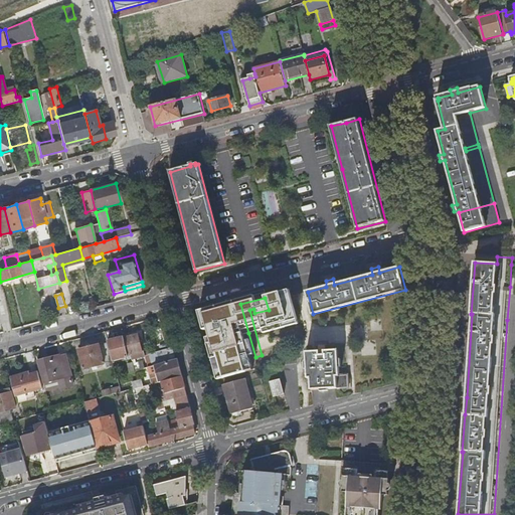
[(113,341),(111,331),(105,332),(108,343),(112,359),(131,354),(132,359),(143,356),(142,351),(138,335),(113,341)]
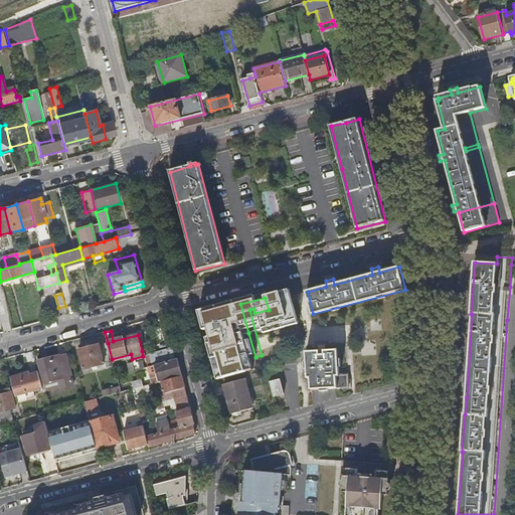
[(220,364),(238,360),(234,344),(225,347),(224,341),(214,344),(220,364)]
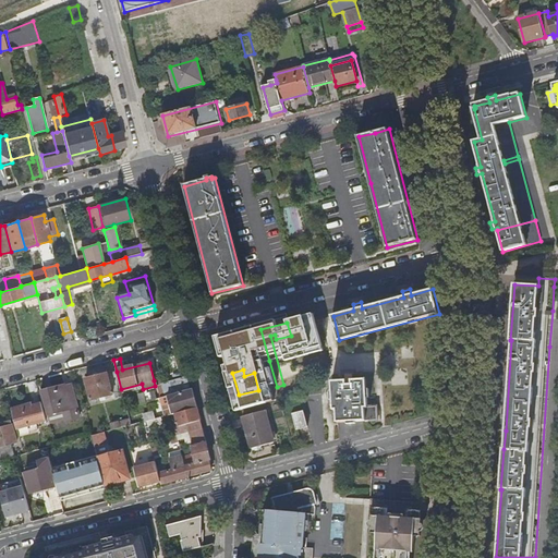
[(116,395),(122,392),(121,389),(117,372),(85,379),(91,401),(116,395)]
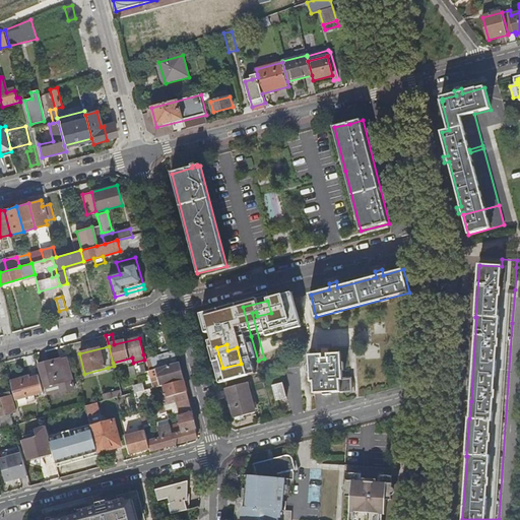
[(329,393),(332,354),(329,354),(329,348),(322,348),(322,355),(309,355),(311,382),(314,382),(315,394),(329,393)]
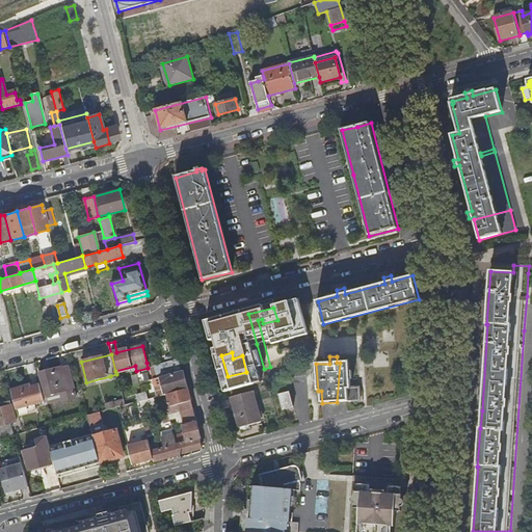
[(161,377),(181,372),(178,360),(155,366),(158,378),(161,377)]
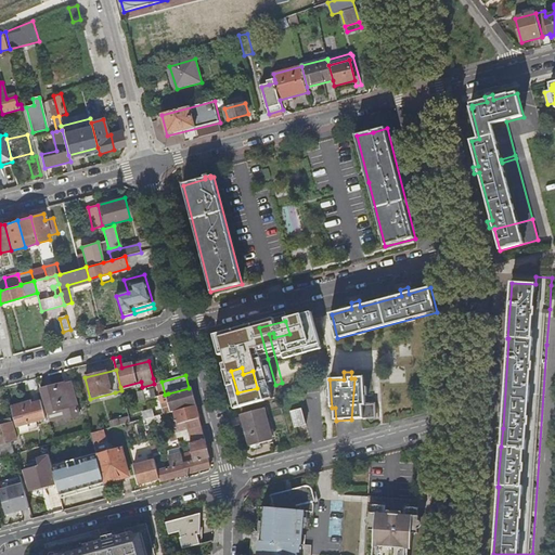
[(364,378),(355,378),(351,420),(375,418),(375,404),(365,404),(364,378)]
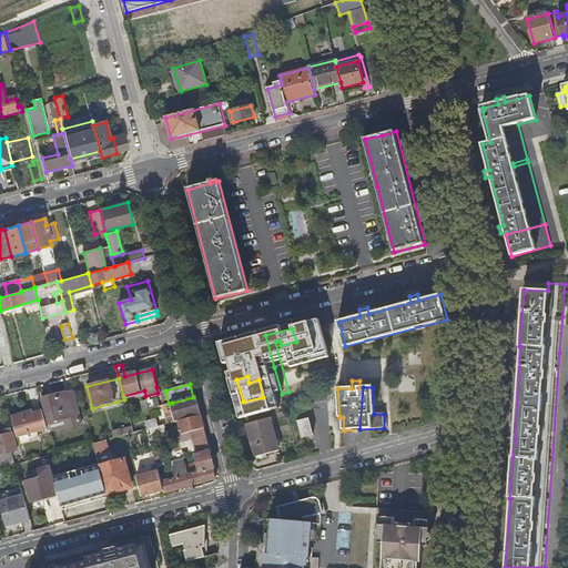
[(66,392),(42,398),(50,429),(66,425),(67,429),(81,425),(78,415),(79,415),(74,398),(68,401),(67,394),(66,392)]
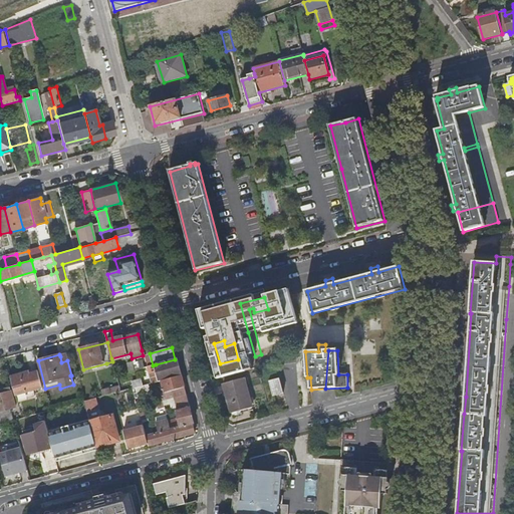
[(163,381),(182,375),(181,369),(178,358),(175,359),(156,364),(158,373),(153,374),(155,383),(163,381)]
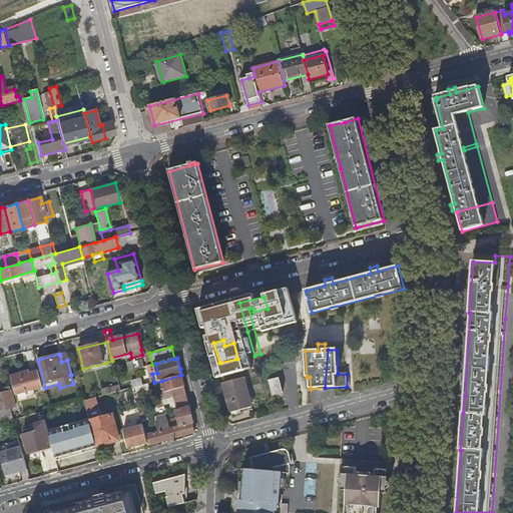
[(142,361),(133,363),(134,370),(144,367),(142,361)]
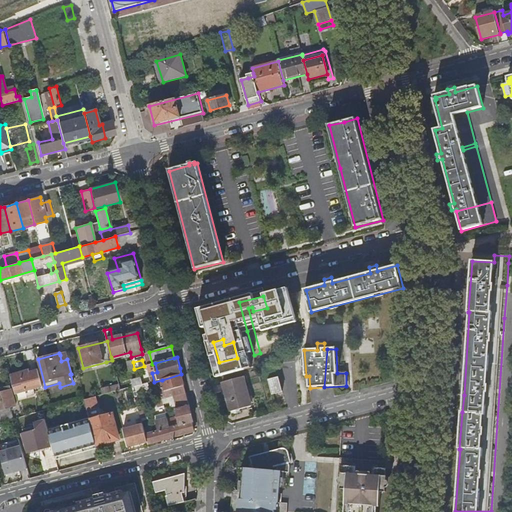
[(272,394),(282,392),(278,377),(280,377),(276,364),(264,368),(267,380),(269,380),(272,394)]
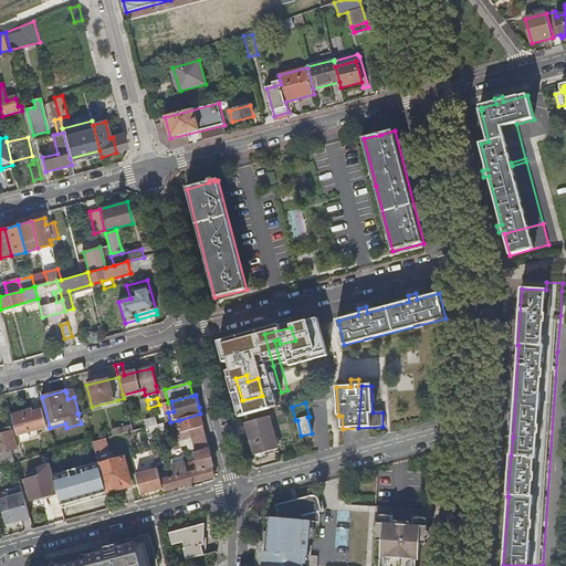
[(182,433),(205,428),(203,422),(200,413),(179,420),(182,433)]
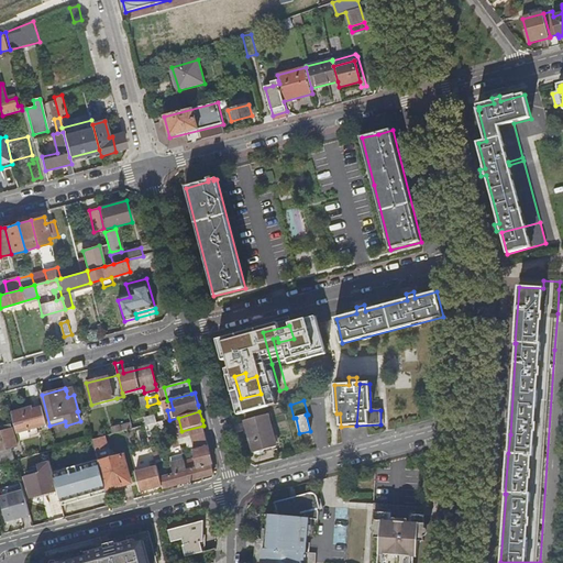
[(29,414),(13,418),(18,432),(47,426),(44,412),(30,417),(29,414)]
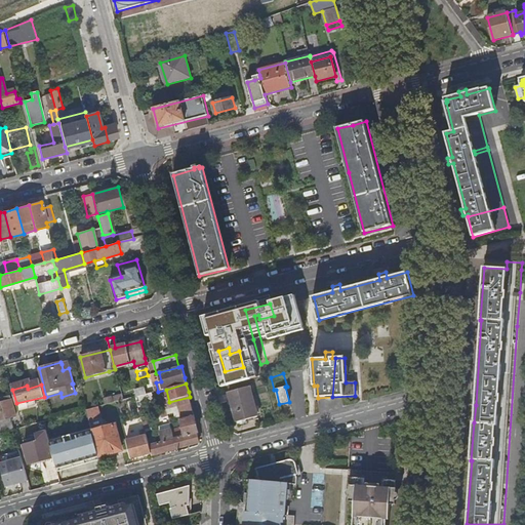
[(137,397),(138,397),(147,394),(146,388),(136,391),(137,397)]
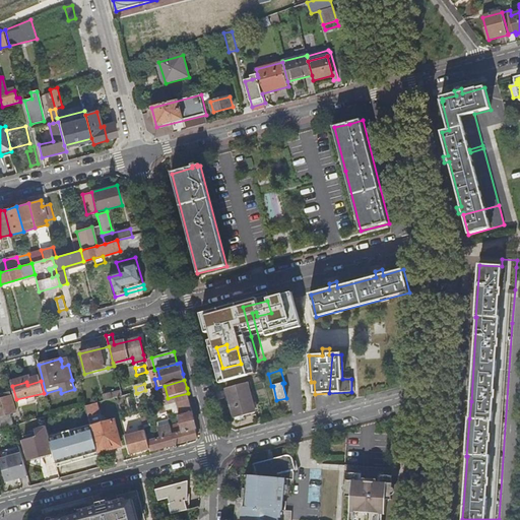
[(236,419),(257,413),(249,384),(228,390),(236,419)]
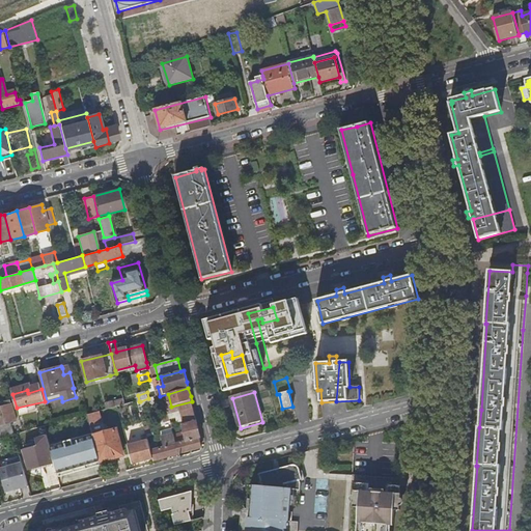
[(157,408),(155,397),(148,398),(140,401),(143,412),(157,408)]
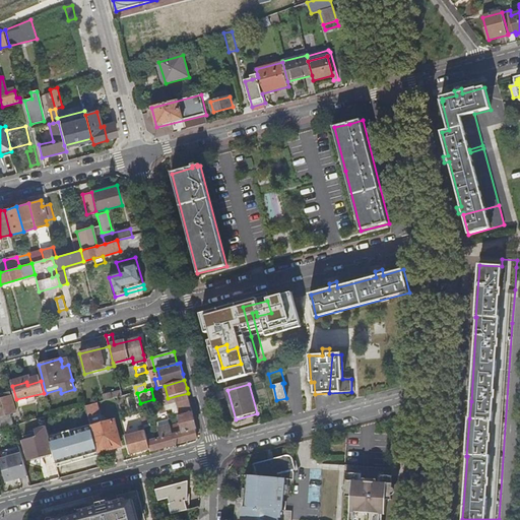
[(121,392),(104,396),(106,401),(123,396),(121,392)]
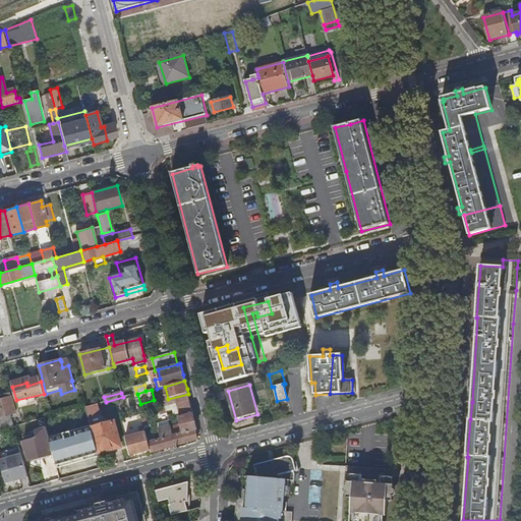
[(193,413),(188,394),(168,399),(164,400),(166,407),(177,404),(181,417),(178,417),(182,433),(173,437),(176,446),(186,443),(198,440),(195,429),(196,429),(193,414),(193,413)]
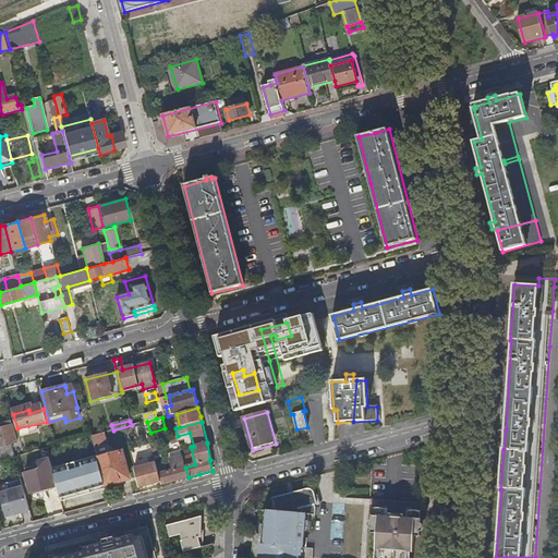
[(16,443),(11,425),(3,427),(2,424),(0,424),(0,460),(14,457),(11,445),(16,443)]
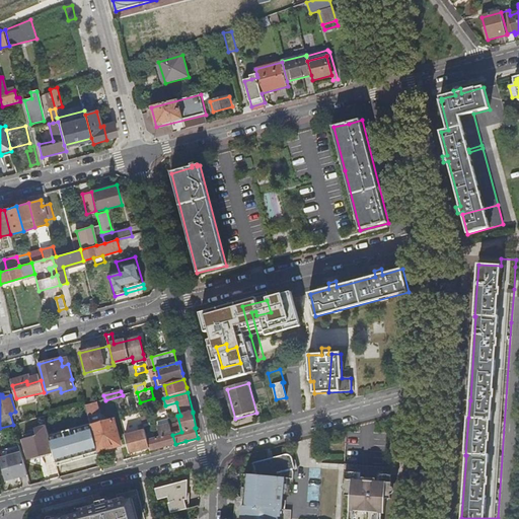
[(84,400),(85,405),(96,402),(94,397),(84,400)]
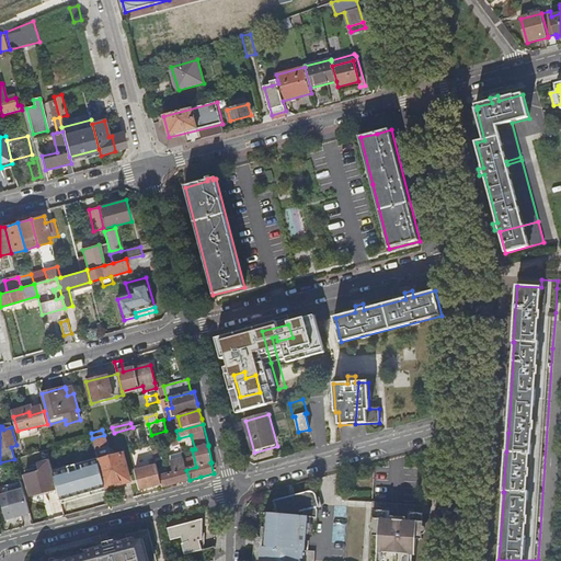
[(92,438),(95,448),(107,445),(105,435),(104,435),(92,438)]
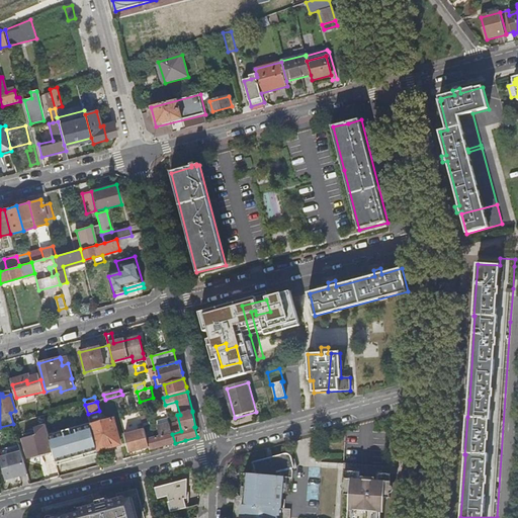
[(162,447),(175,443),(172,434),(168,417),(155,421),(160,437),(162,447)]
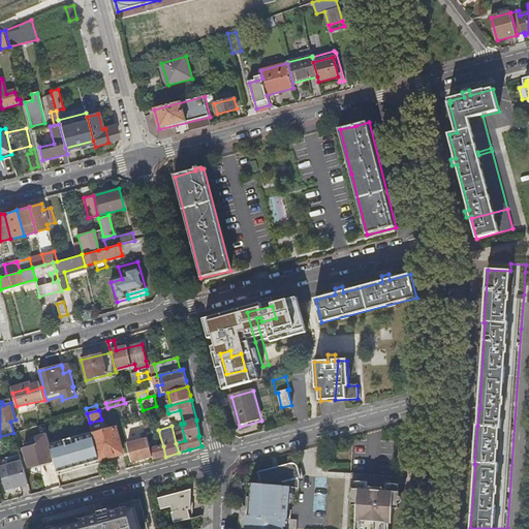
[(115,428),(93,434),(93,435),(99,461),(122,455),(115,428)]
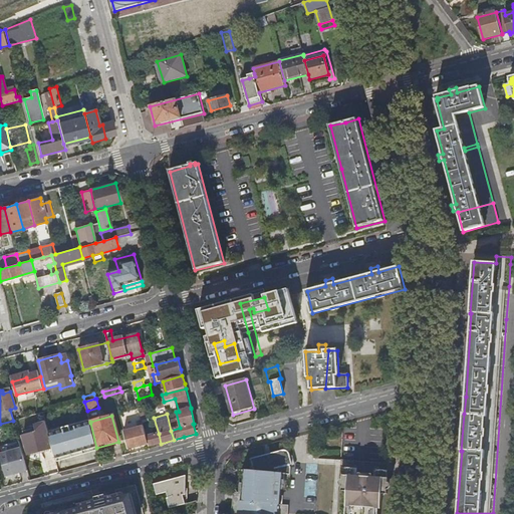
[(47,428),(46,422),(35,425),(39,440),(50,437),(49,434),(47,428)]
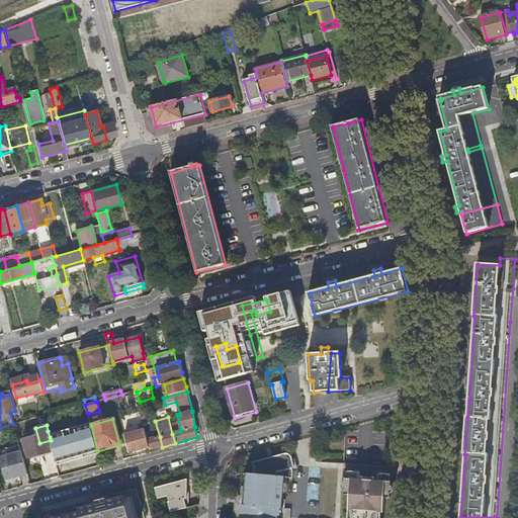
[(63,434),(50,437),(51,440),(54,450),(56,461),(97,451),(91,426),(77,430),(78,436),(71,438),(69,430),(63,431),(63,434)]
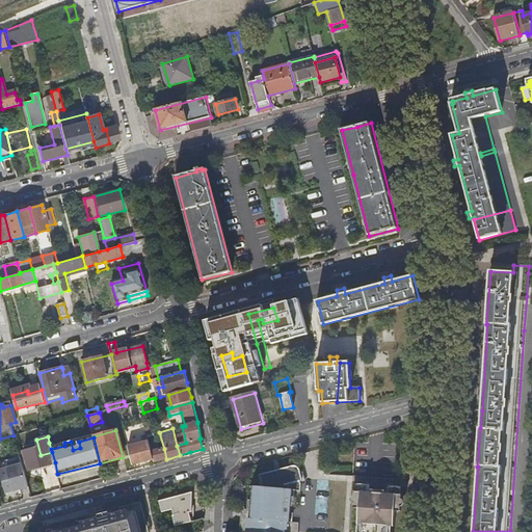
[(149,442),(129,447),(133,464),(153,459),(151,452),(149,442)]
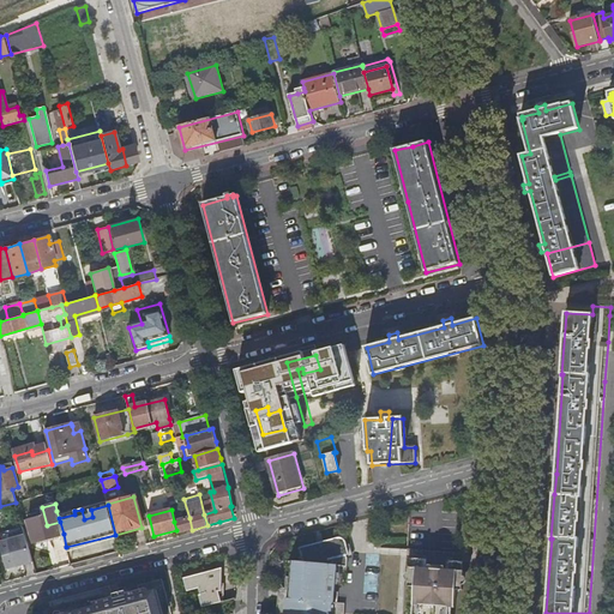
[(188,531),(192,530),(190,518),(174,522),(176,530),(178,534),(185,531),(188,531)]
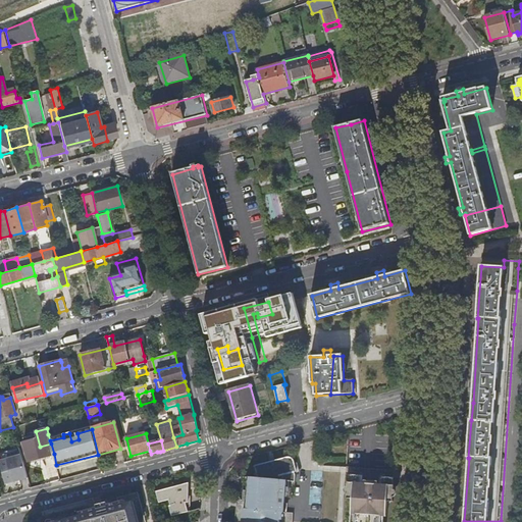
[(44,457),(54,454),(51,444),(40,447),(35,448),(29,450),(27,450),(30,461),(31,460),(44,457)]
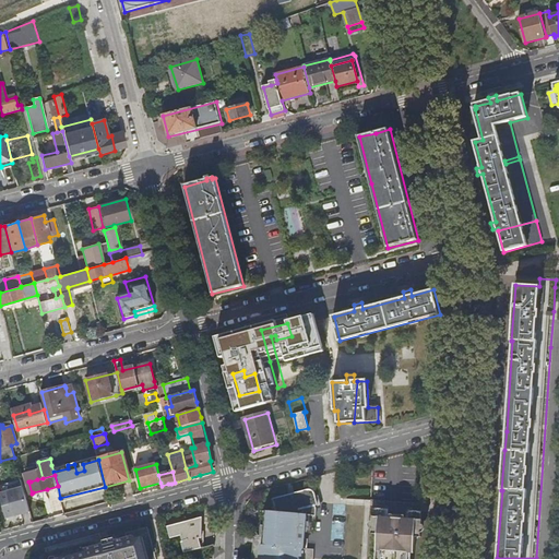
[(285,496),(296,492),(295,485),(283,488),(285,496)]
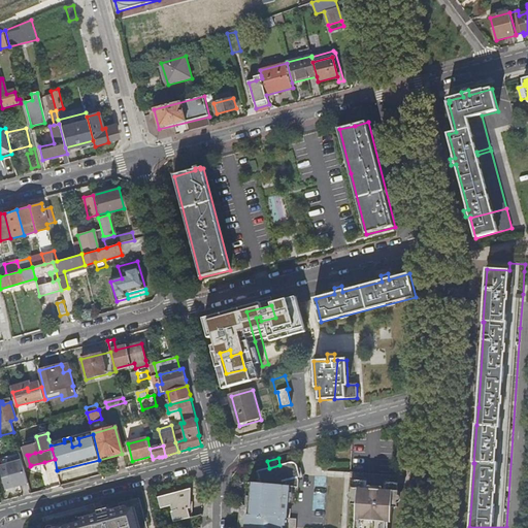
[(23,461),(0,466),(6,490),(29,485),(23,461)]
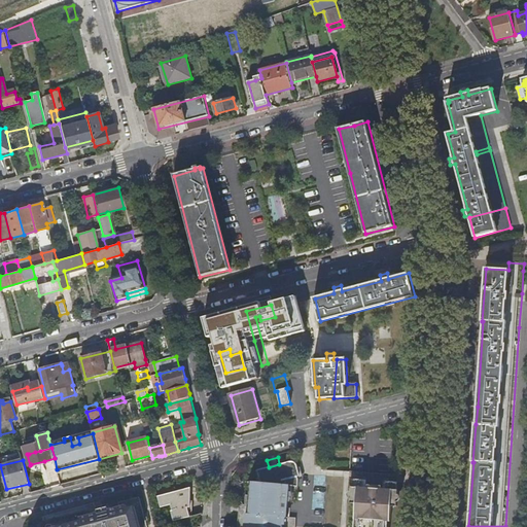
[(241,525),(241,526),(283,526),(284,524),(286,524),(287,517),(283,517),(284,501),(288,501),(292,501),(293,493),(294,486),(297,486),(299,483),(299,479),(295,468),(299,467),(297,465),(296,464),(295,462),(294,461),(291,461),(280,464),(279,464),(269,467),(257,470),(261,483),(251,482),(250,495),(245,495),(245,505),(244,514),(239,513),(238,525),(241,525)]
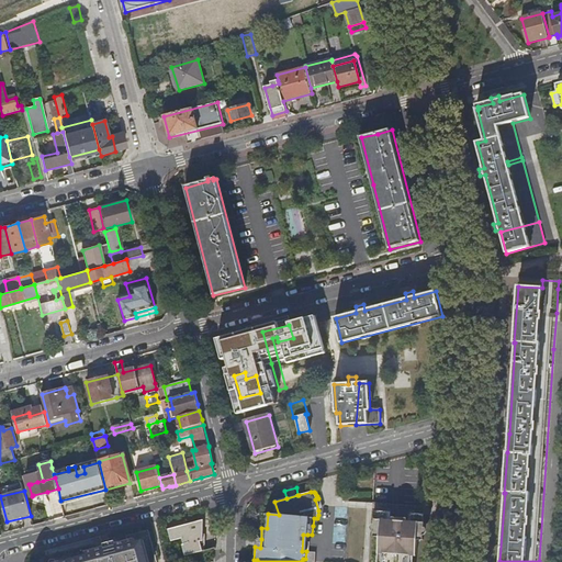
[(389,513),(377,512),(375,519),(374,537),(380,538),(378,561),(411,561),(412,555),(417,557),(417,540),(424,540),(425,524),(424,524),(425,515),(413,514),(413,523),(388,520),(389,513)]
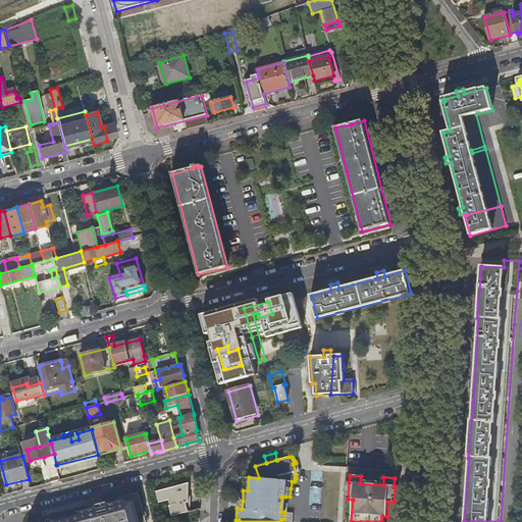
[(170,507),(172,516),(188,512),(190,483),(191,483),(191,482),(157,491),(160,503),(170,500),(172,506),(170,507)]
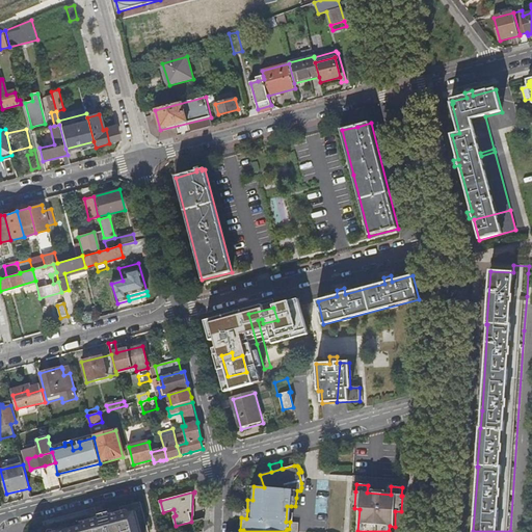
[(82,523),(83,526),(130,514),(129,511),(82,523)]
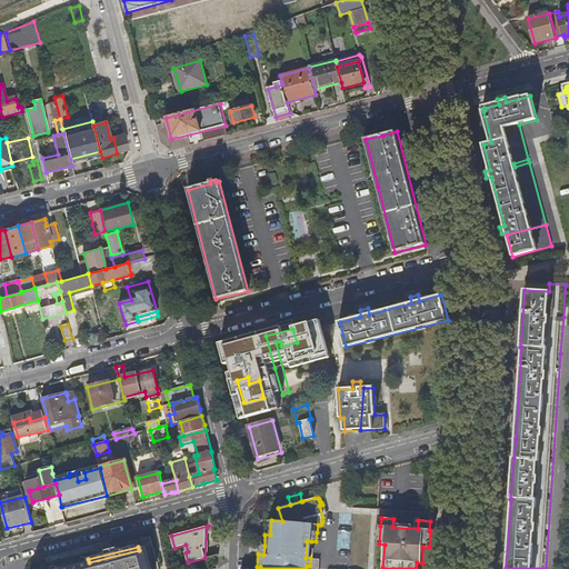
[(89,562),(80,565),(81,568),(151,568),(147,548),(139,550),(89,562)]
